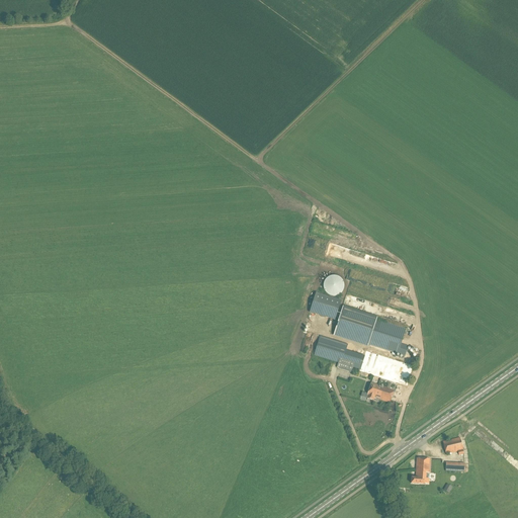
[(334,296),(335,296),(336,296),(336,295),(337,295),(338,295),(339,294),(340,294),(340,293),(341,293),(342,292),(342,291),(343,291),(343,290),(343,289),(344,288),(344,287),(344,286),(344,285),(344,284),(344,283),(343,282),(343,281),(343,280),(342,280),(342,279),(341,278),(340,278),(340,277),(339,277),(338,276),(337,276),(336,276),(335,275),(334,275),(333,275),(332,276),(331,276),(330,276),(329,276),(329,277),(328,277),(327,278),(326,279),(325,280),(324,281),(324,282),(324,283),(324,284),(324,285),(324,286),(324,287),(324,288),(324,289),(324,290),(325,291),(326,292),(327,293),(328,294),(329,294),(329,295),(330,295),(331,295),(332,296),(333,296),(334,296)]
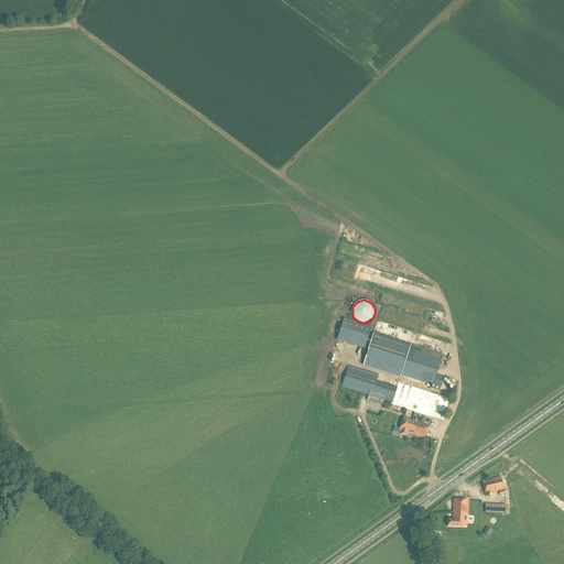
[(344,320),(337,340),(365,349),(371,327),(344,320)]
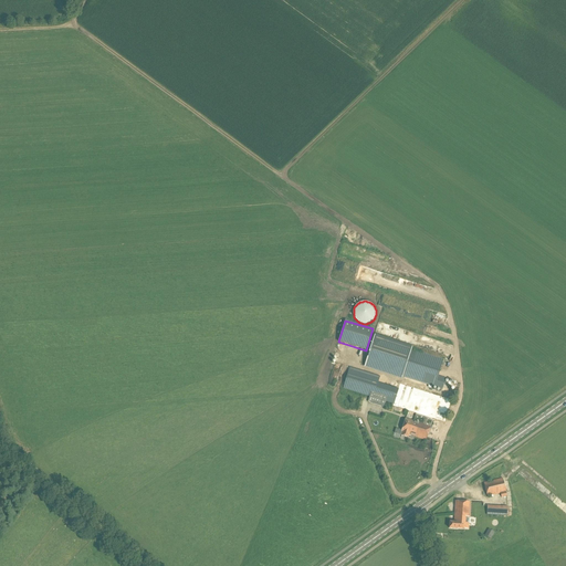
[(442,390),(446,378),(438,376),(443,359),(411,349),(412,346),(375,335),(371,345),(364,368),(371,370),(401,379),(402,377),(442,390)]
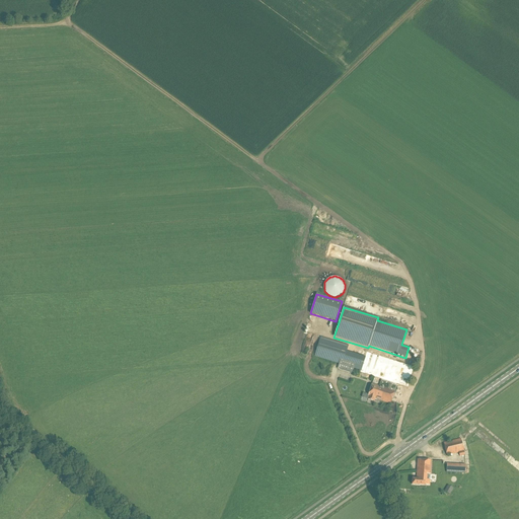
[(366,367),(363,366),(365,357),(347,351),(349,345),(320,336),(314,357),(339,364),(337,369),(352,374),(354,369),(361,371),(366,372),(368,367),(378,371),(382,356),(371,353),(369,358),(367,357),(366,361),(368,362),(366,367)]
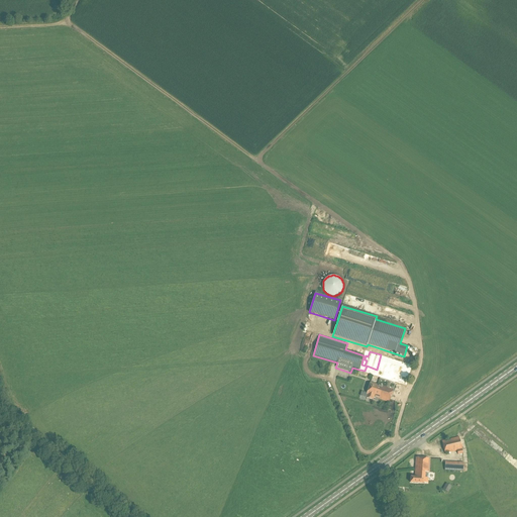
[(389,403),(399,373),(383,368),(378,385),(371,383),(367,395),(368,395),(367,398),(373,400),(374,398),(389,403)]
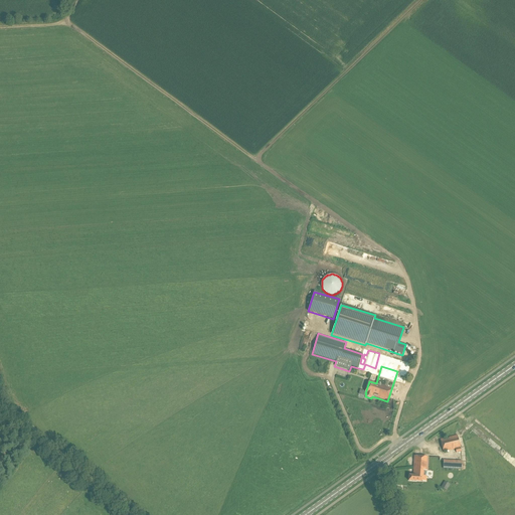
[(462,452),(457,436),(440,440),(444,452),(456,450),(456,453),(462,452)]
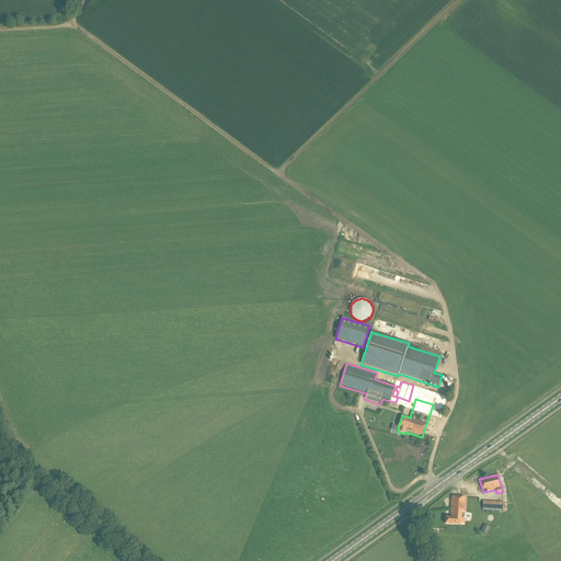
[(478,516),(479,497),(450,496),(449,517),(446,517),(445,524),(451,524),(464,525),(465,518),(465,515),(478,516)]
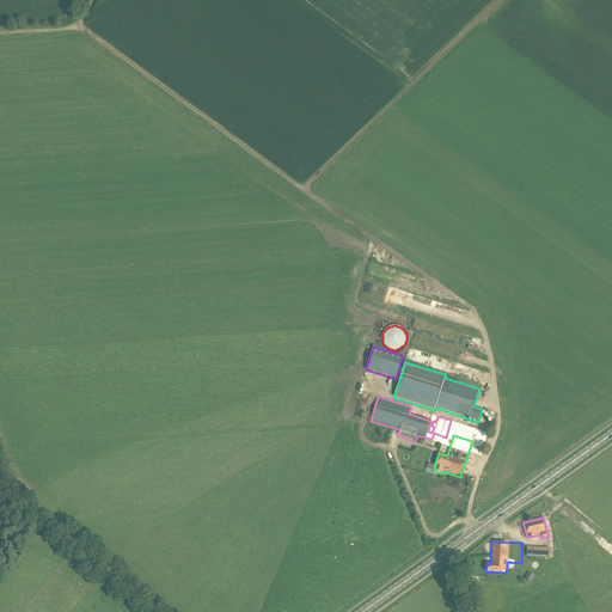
[(537,558),(537,561),(538,562),(543,562),(543,558),(549,558),(549,548),(543,548),(527,546),(526,557),(537,558)]
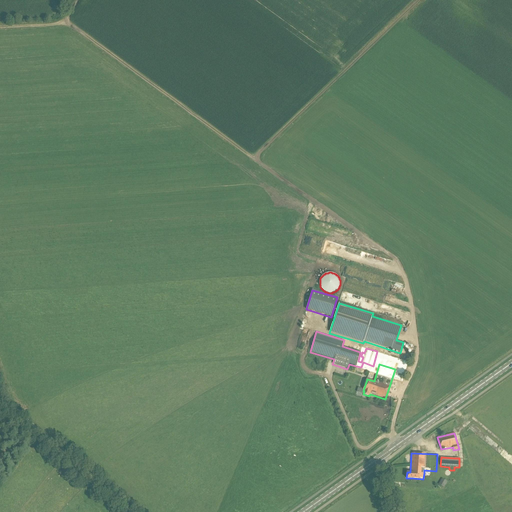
[(443,488),(447,481),(442,478),(438,485),(443,488)]
